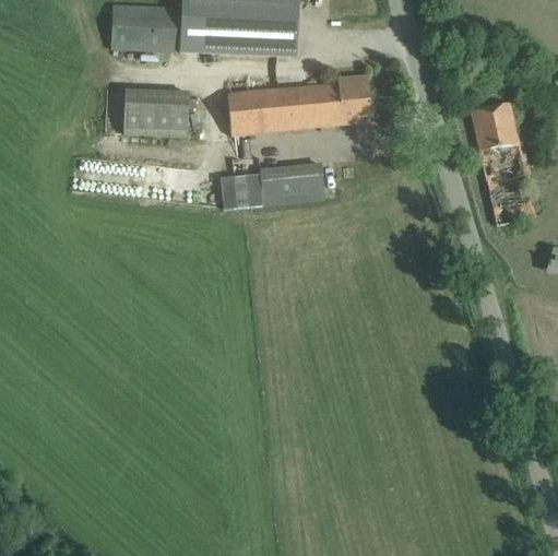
[(181,0),(180,51),(297,57),(299,0),(181,0)]
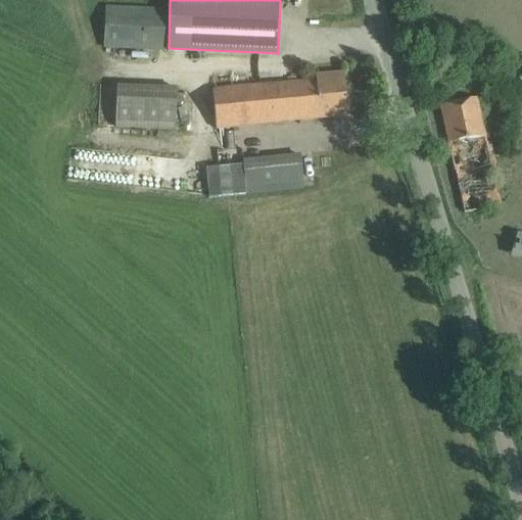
[(105,43),(164,46),(165,8),(107,5),(105,43)]
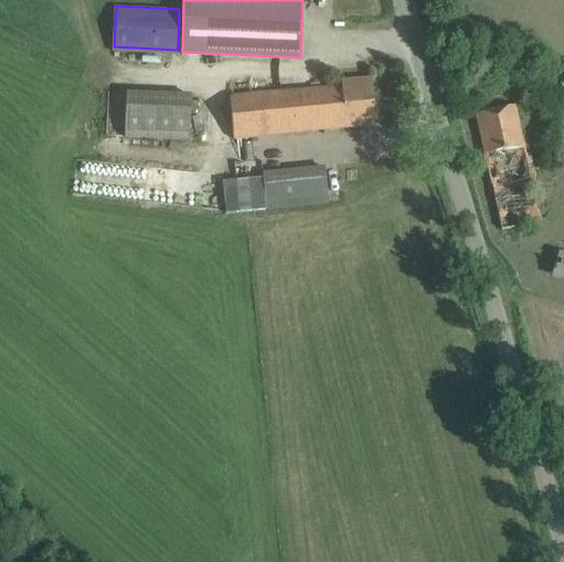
[(234,135),(373,120),(372,74),(338,77),(339,83),(230,93),(234,135)]
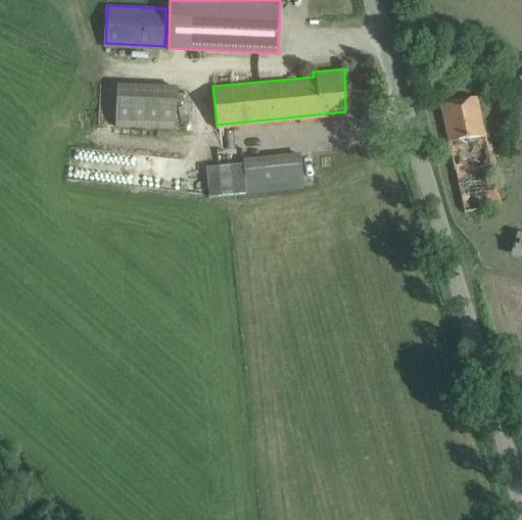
[(119,83),(116,126),(176,129),(178,86),(119,83)]
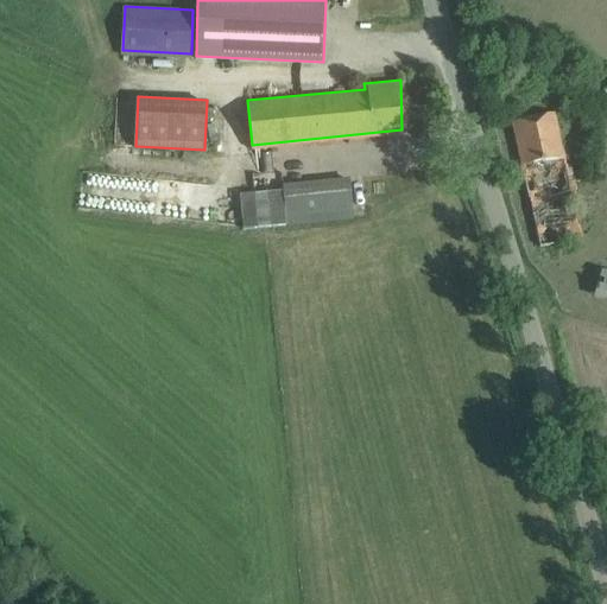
[(580,236),(554,112),(512,121),(541,245),(580,236)]
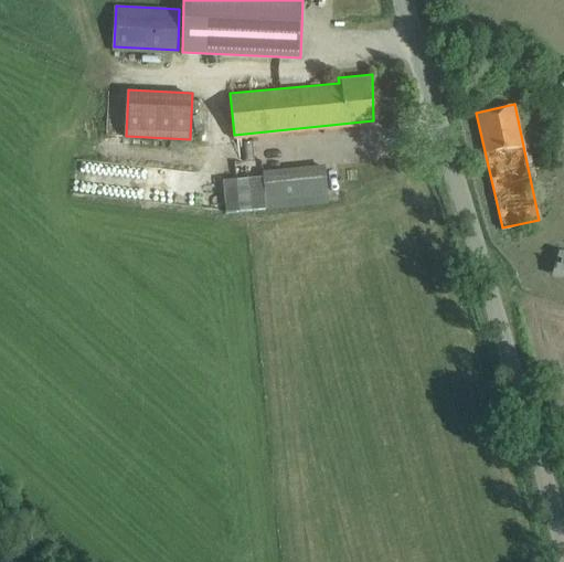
[(328,201),(325,165),(263,170),(266,207),(328,201)]
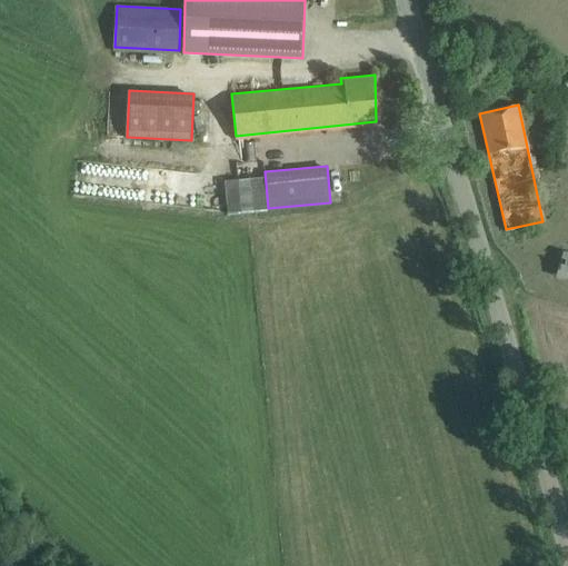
[(567,252),(564,251),(557,276),(567,279),(567,252)]
